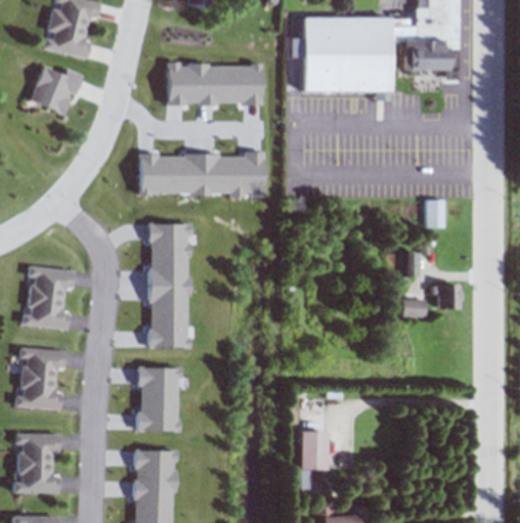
[(89,59),(93,39),(85,38),(89,20),(98,22),(102,0),(55,0),(46,51),(89,59)]
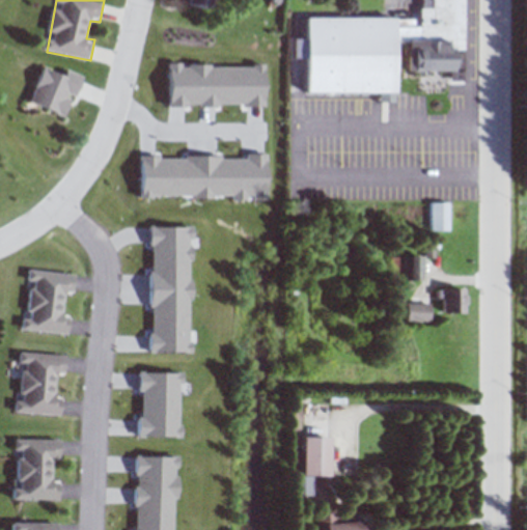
[(216,9),(217,0),(186,0),(186,4),(216,9)]
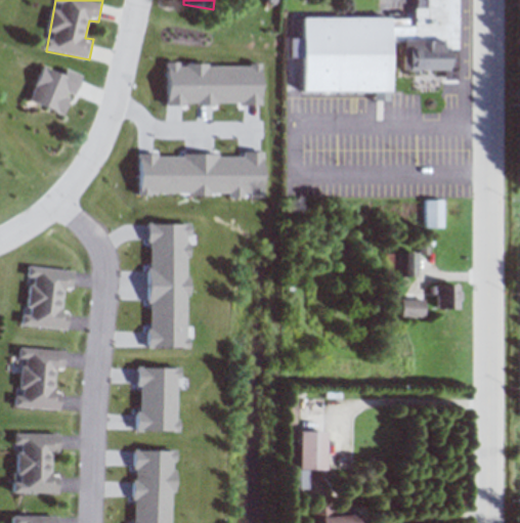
[(305,17),(304,91),(378,92),(378,100),(392,101),(393,49),(403,49),(403,71),(460,72),(461,0),(418,0),(418,19),(305,17)]
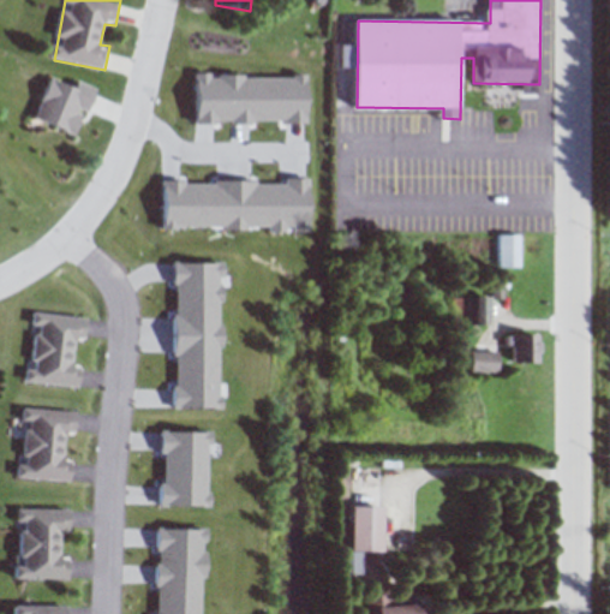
[(100,88),(78,79),(75,89),(52,81),(37,120),(82,136),(100,88)]
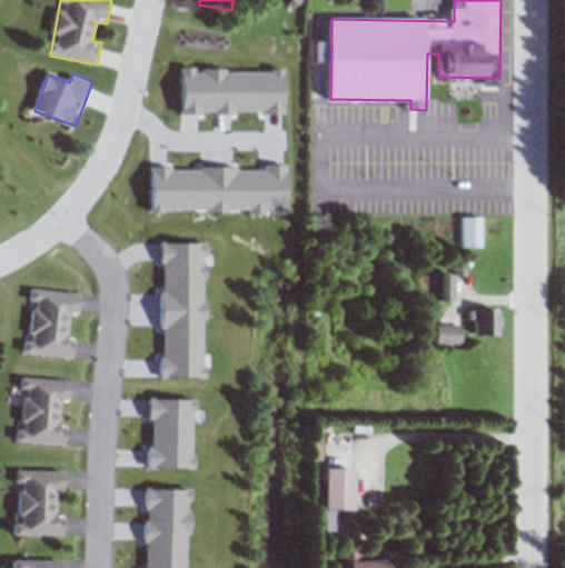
[(465,248),(485,248),(485,217),(465,217),(465,248)]
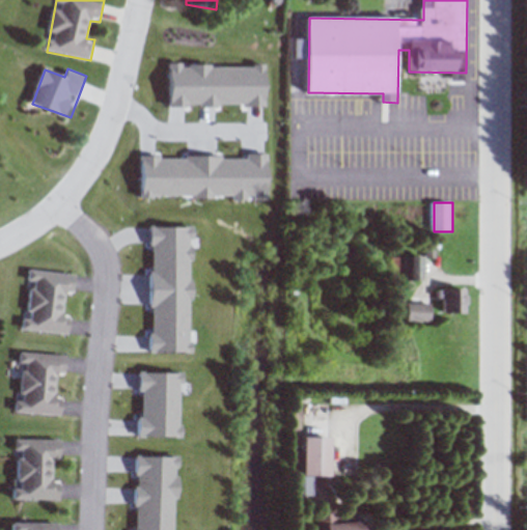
[(426,256),(394,256),(394,280),(426,280),(426,256)]
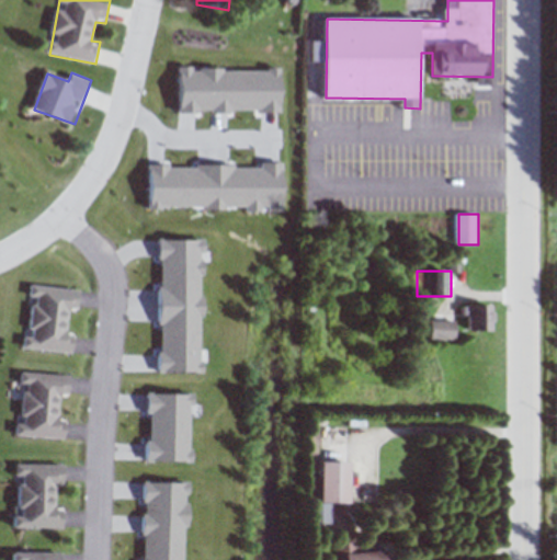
[(30,307),(25,350),(72,354),(76,332),(66,331),(68,311),(78,312),(81,290),(32,285),(31,296),(41,297),(38,308),(30,307)]
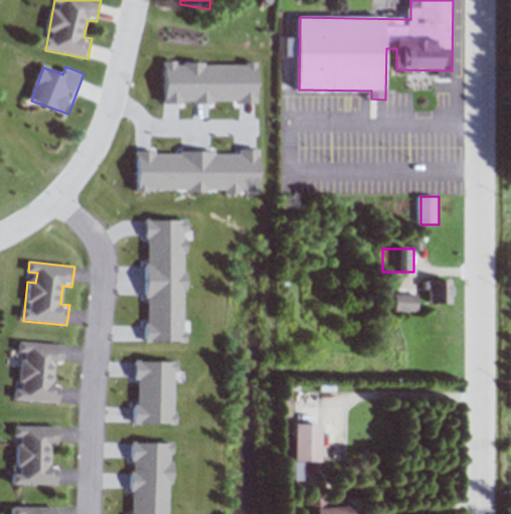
[(455,280),(431,280),(431,304),(455,304),(455,280)]
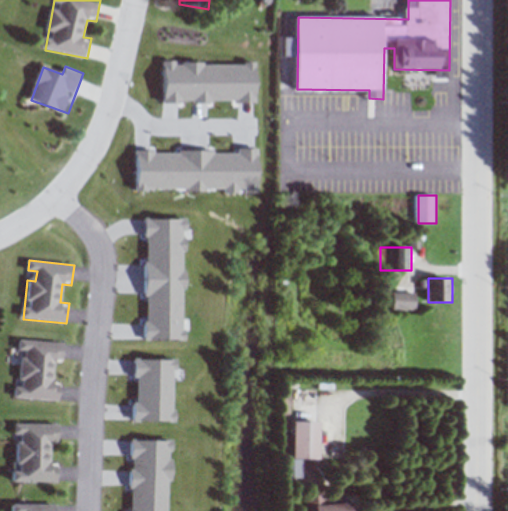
[(417,292),(395,292),(395,310),(417,310),(417,292)]
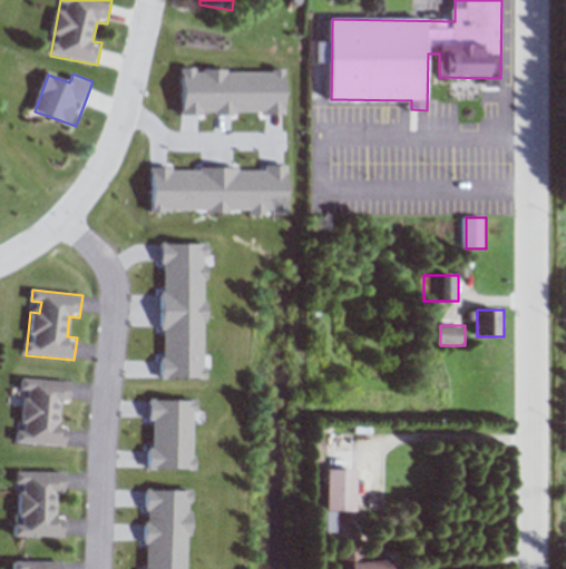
[(67,447),(68,423),(59,422),(60,405),(70,405),(72,381),(22,379),(18,443),(67,447)]
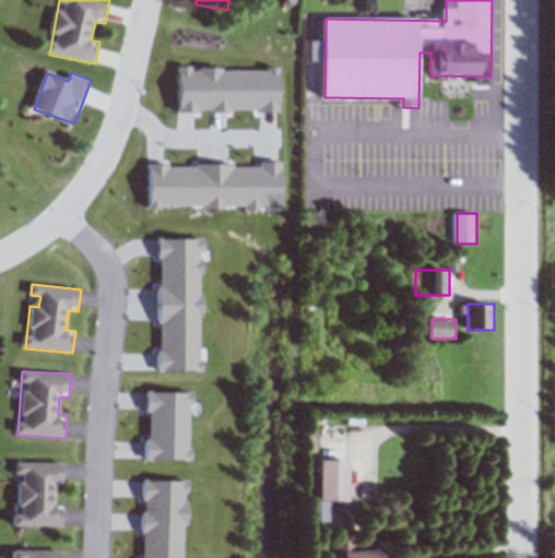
[(351,502),(351,461),(322,461),(322,502),(351,502)]
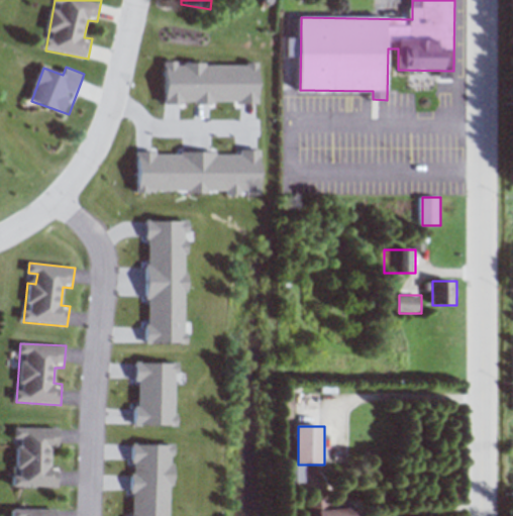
[(15,487),(59,487),(59,465),(49,465),(49,449),(60,449),(60,427),(14,428),(15,487)]
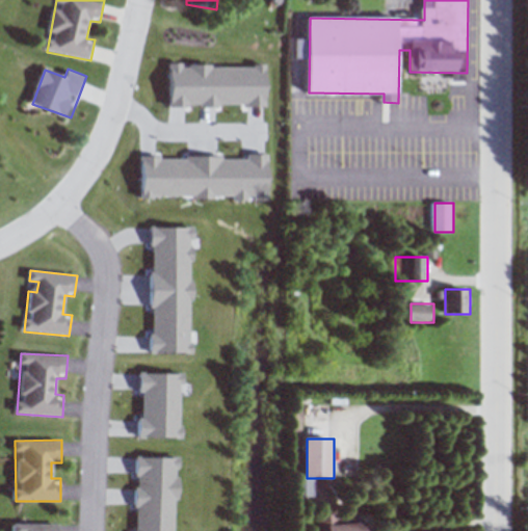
[(366,530),(366,521),(354,521),(354,523),(342,523),(342,515),(321,515),(321,530),(366,530)]
